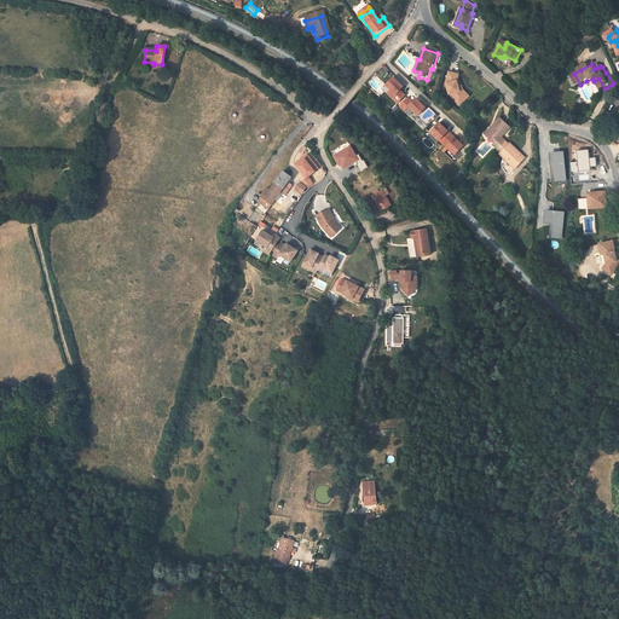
[(460,73),(449,70),(446,82),(449,94),(455,93),(456,97),(463,102),(469,93),(463,90),(462,85),(460,79),(460,73)]
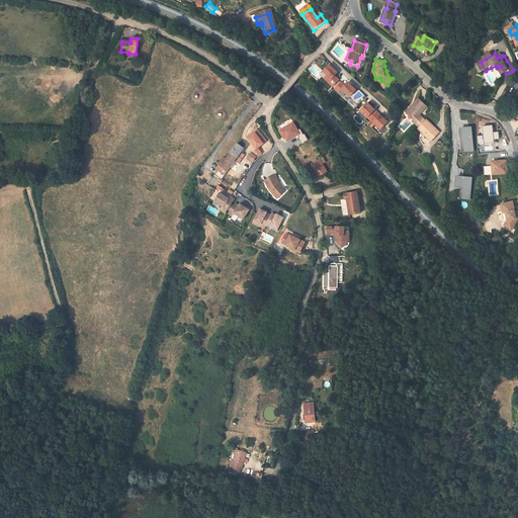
[(338,71),(330,64),(322,71),(327,74),(323,77),(333,86),(340,79),(335,75),(338,71)]
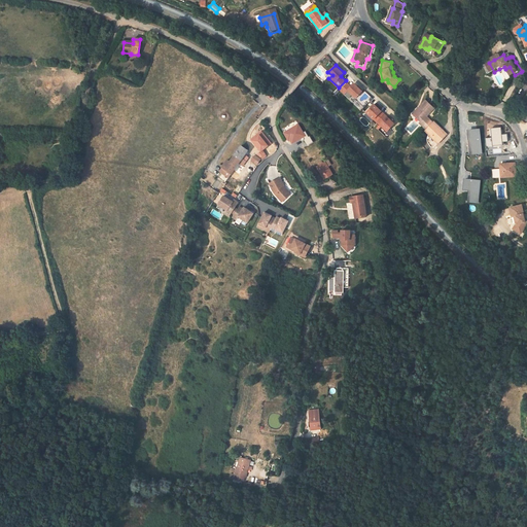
[(395,71),(393,72),(394,76),(399,79),(394,86),(396,89),(402,79),(396,74),(395,71)]
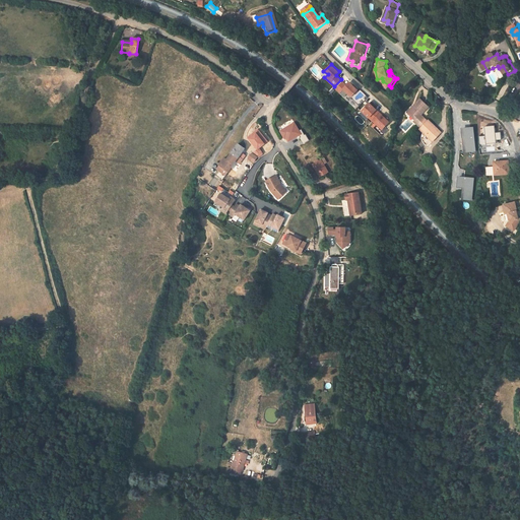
[(346,84),(343,81),(335,89),(344,98),(348,93),(351,98),(359,89),(349,81),(346,84)]
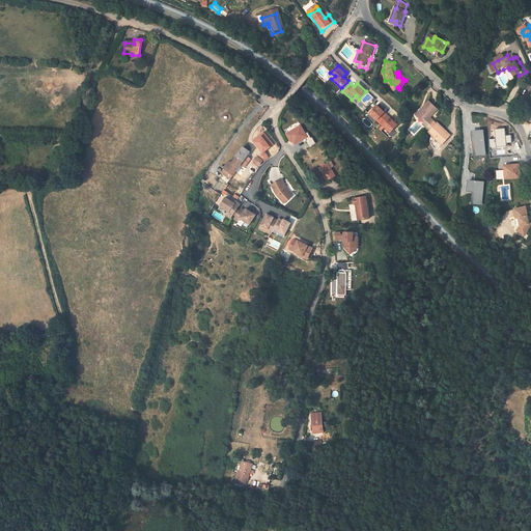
[(438,109),(428,101),(415,115),(430,130),(427,132),(442,145),(450,136),(437,124),(430,117),(438,109)]
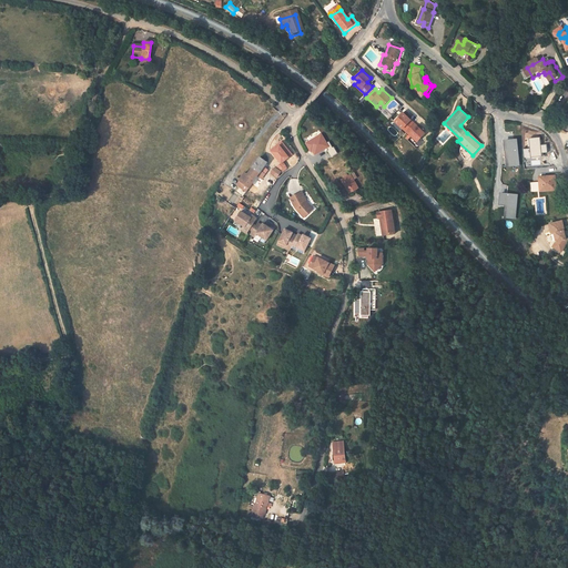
[(413,120),(404,112),(394,121),(403,129),(413,120)]
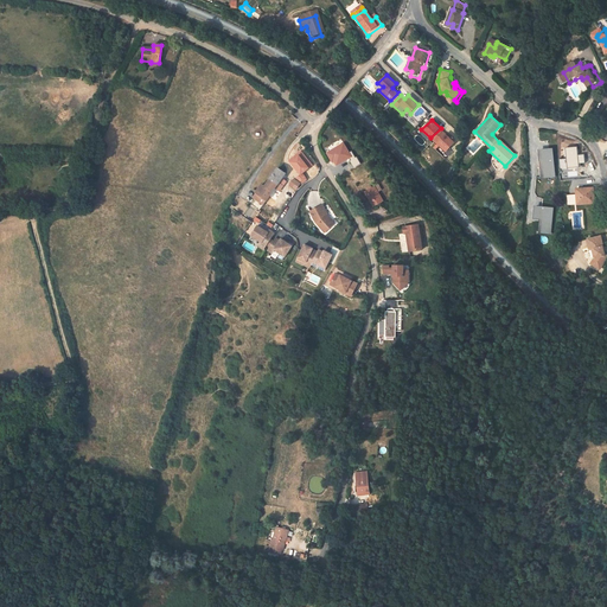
[(457,142),(443,132),(434,141),(446,152),(457,142)]
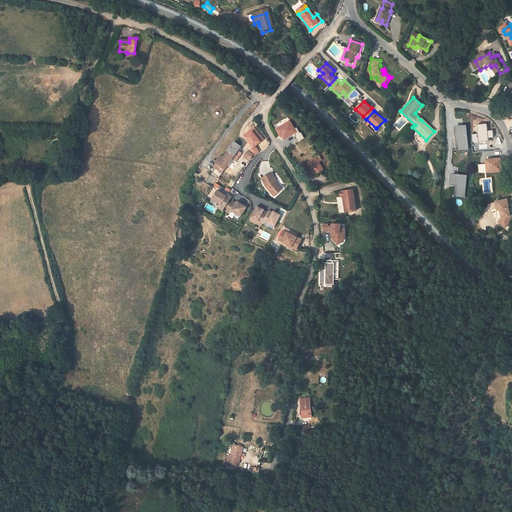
[(290,120),(275,129),(279,137),(281,136),(283,140),(297,132),(290,120)]
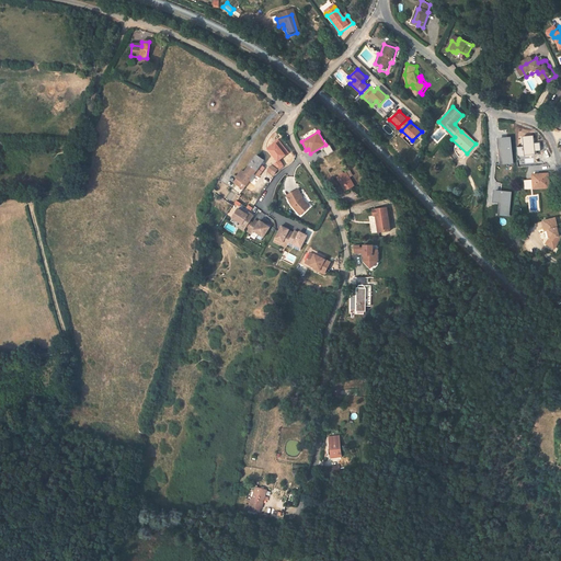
[(524,137),(524,147),(517,148),(517,157),(536,156),(536,152),(541,152),(540,144),(535,145),(535,137),(524,137)]
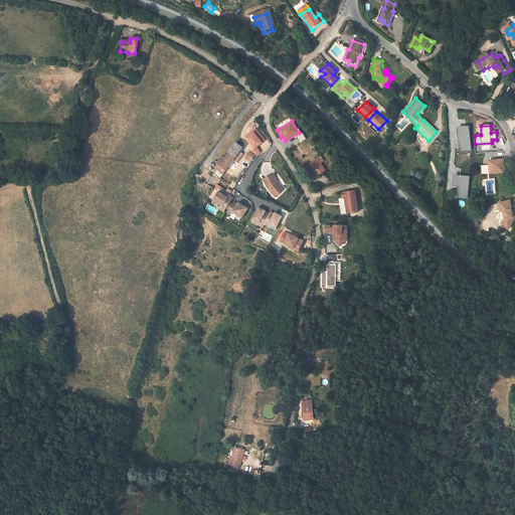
[(468,127),(458,128),(461,150),(470,149),(468,127)]
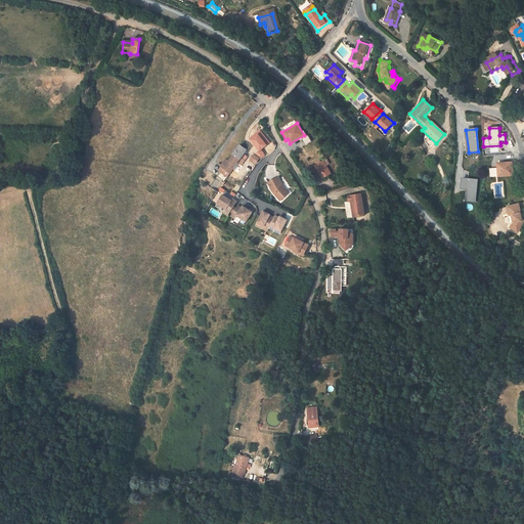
[(260,130),(249,138),(259,151),(261,149),(270,142),(260,130)]
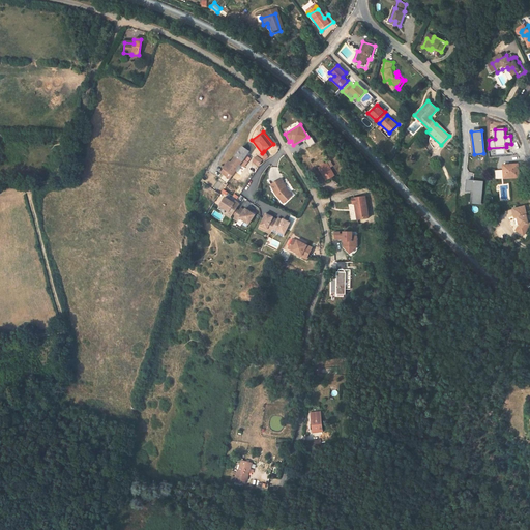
[(233,162),(231,159),(226,167),(235,174),(252,150),(244,146),(233,162)]
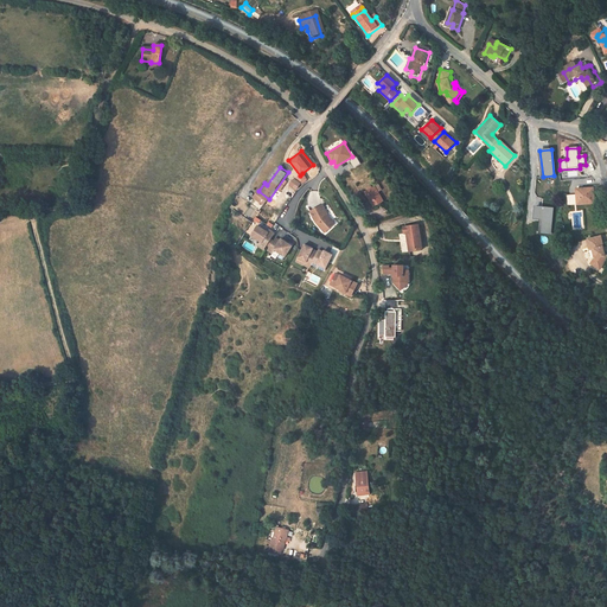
[(302,173),(300,176),(295,179),(300,184),(301,184),(307,179),(302,173)]
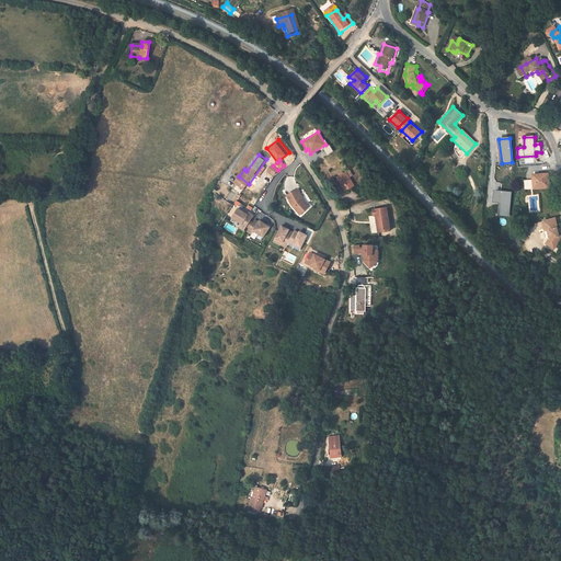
[(274,175),(277,170),(273,165),(271,164),(267,171),(274,175)]
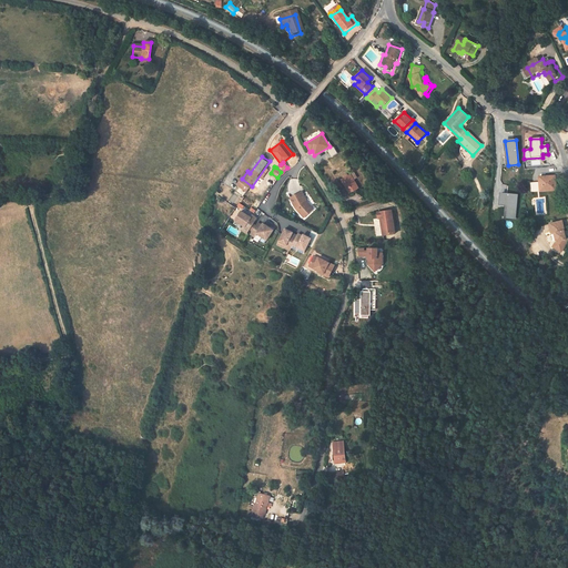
[(354,172),(344,178),(353,192),(363,185),(354,172)]
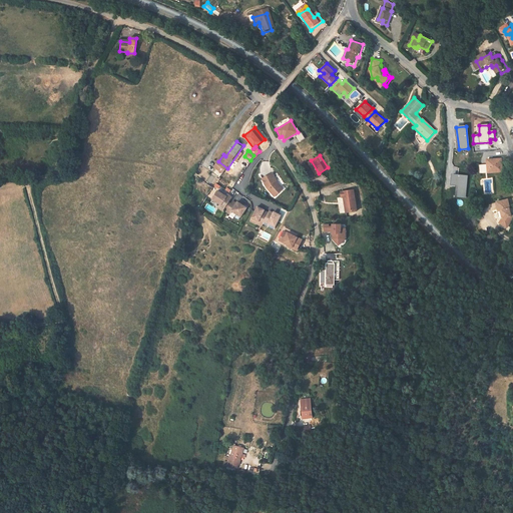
[(501,159),(487,160),(487,165),(479,165),(480,173),(502,171),(501,159)]
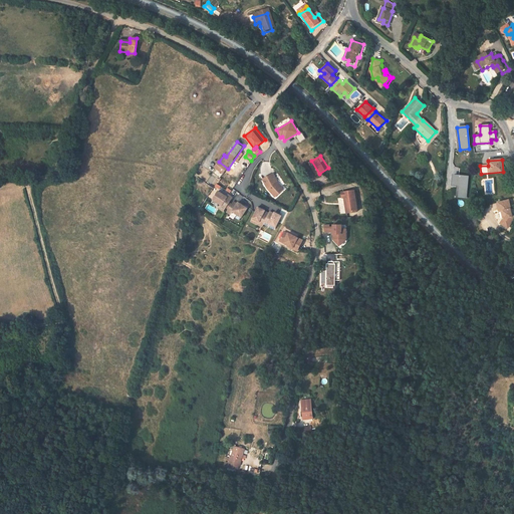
[(212,174),(220,179),(228,169),(219,162),(216,166),(212,174)]
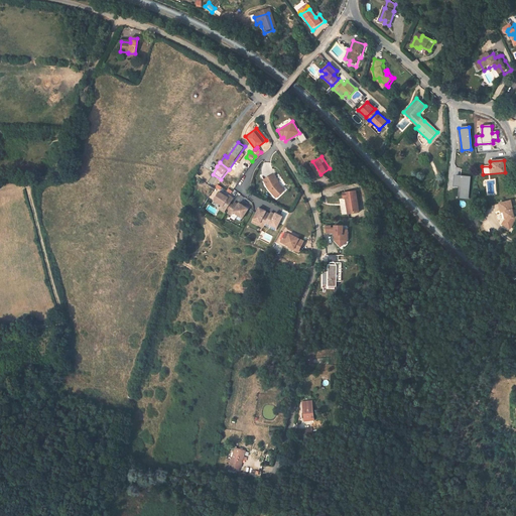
[(274,173),(263,179),(268,188),(276,199),(285,189),(280,183),(274,173)]
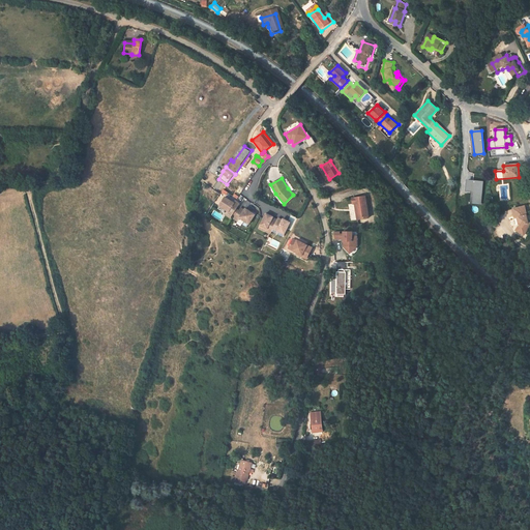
[(238,185),(230,180),(230,181),(227,184),(235,192),(236,189),(236,188),(238,185)]
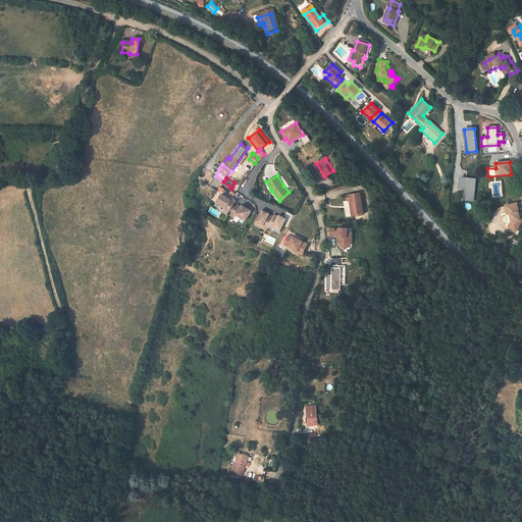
[(476,179),(463,178),(462,187),(465,188),(463,201),(474,203),(476,179)]
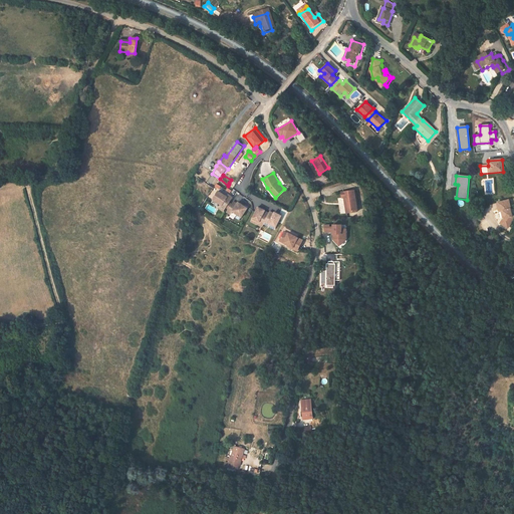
[(354,189),(341,191),(343,198),(346,213),(358,211),(354,189)]
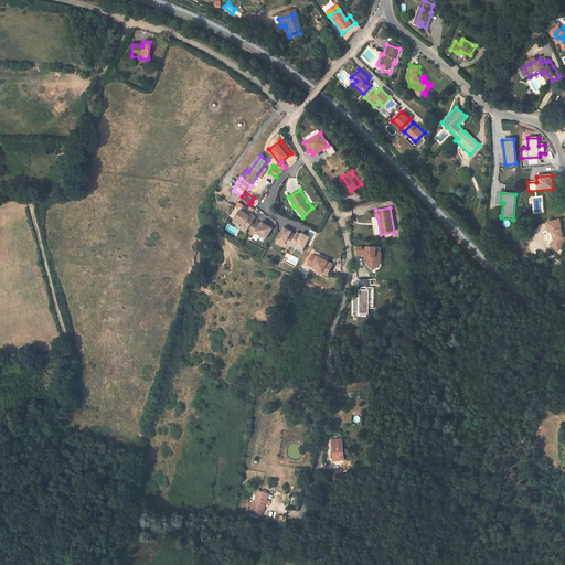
[(249,215),(241,209),(233,220),(245,226),(242,230),(246,233),(257,216),(252,213),(249,215)]
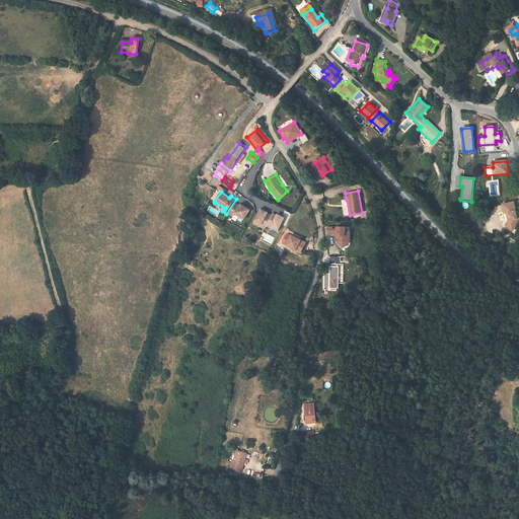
[(509,228),(514,231),(515,229),(518,231),(518,230),(518,210),(516,208),(514,201),(503,203),(505,213),(507,212),(508,221),(506,221),(506,223),(505,225),(509,228)]
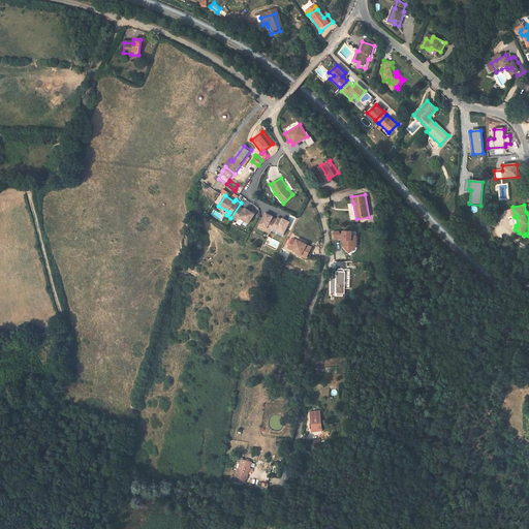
[(244,209),(241,206),(232,218),(238,221),(240,218),(249,224),(255,213),(245,207),(244,209)]
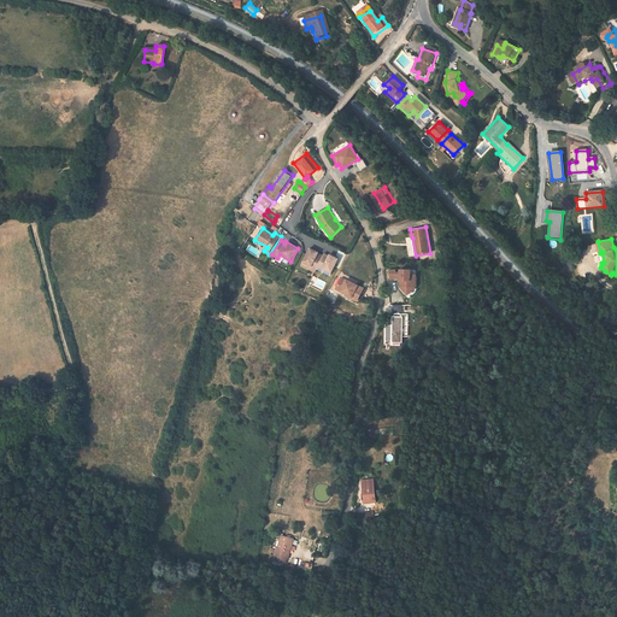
[(319,253),(310,248),(300,265),(315,272),(316,268),(322,254),(319,253)]
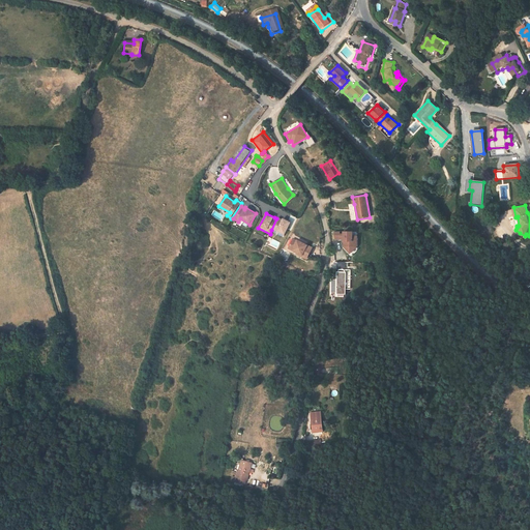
[(291,222),(278,216),(271,230),(284,236),(291,222)]
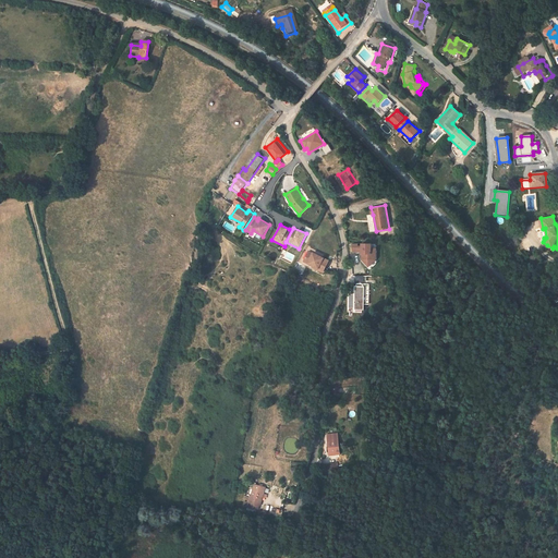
[(372,243),(362,243),(362,245),(353,245),(353,252),(361,253),(361,259),(368,267),(377,259),(377,247),(373,246),(372,243)]
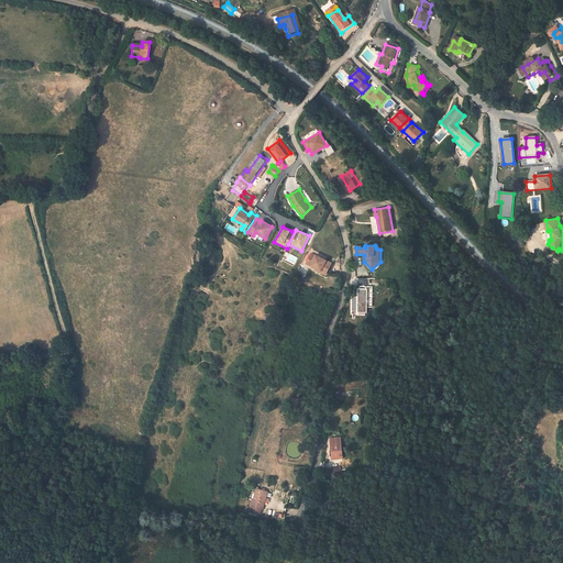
[(320,256),(315,253),(309,262),(323,269),(321,273),(328,276),(335,263),(321,254),(320,256)]
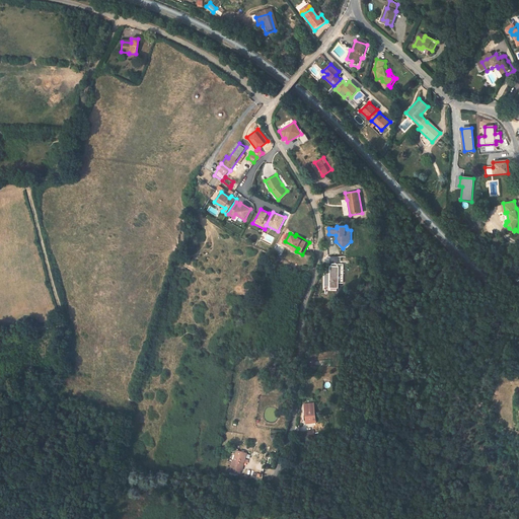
[(344,265),(329,266),(329,269),(323,268),(323,290),(343,291),(344,265)]
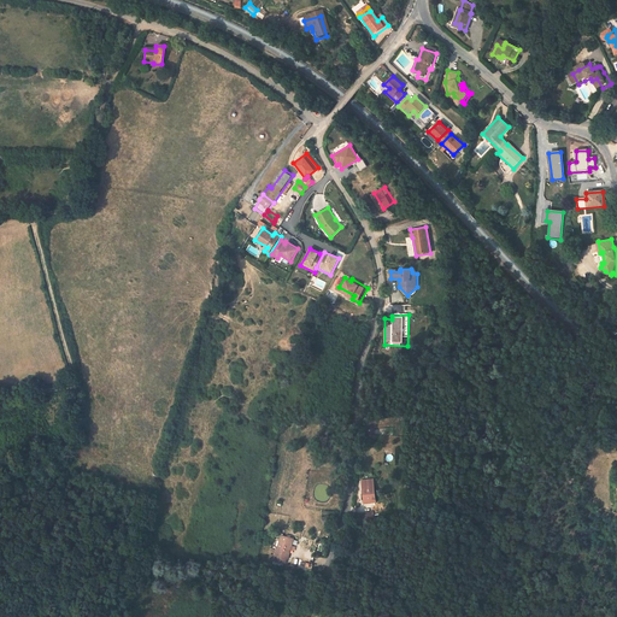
[(366,481),(368,497),(380,495),(378,481),(366,481)]
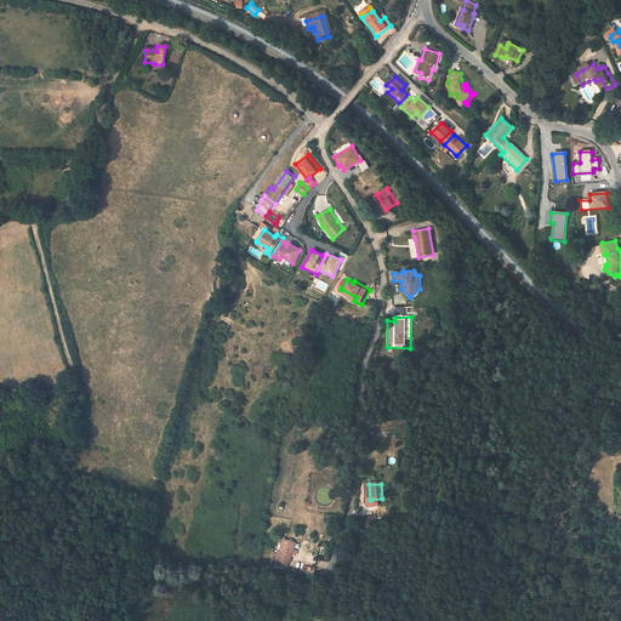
[(300,539),(289,535),(280,558),(290,560),(295,548),(296,548),(300,539)]
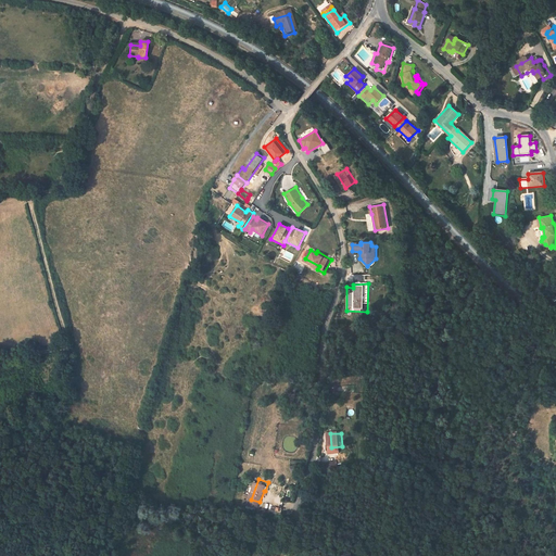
All buildings are outlined.
